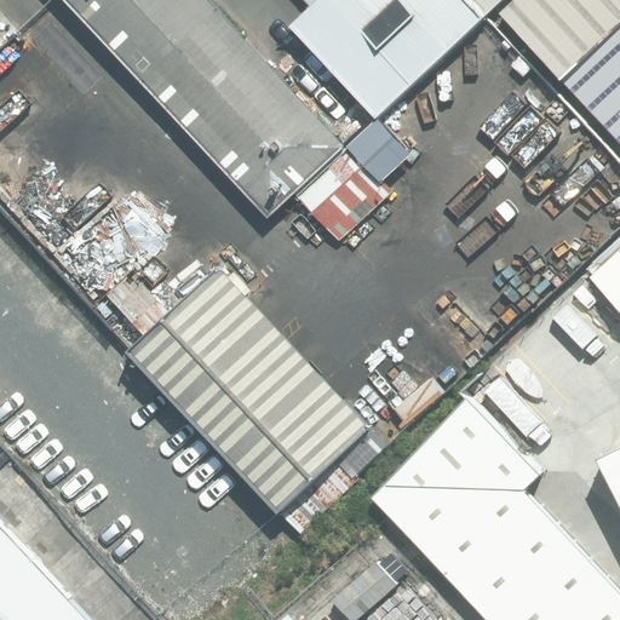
[(342,147),(205,0),(62,0),(264,218),(342,147)]
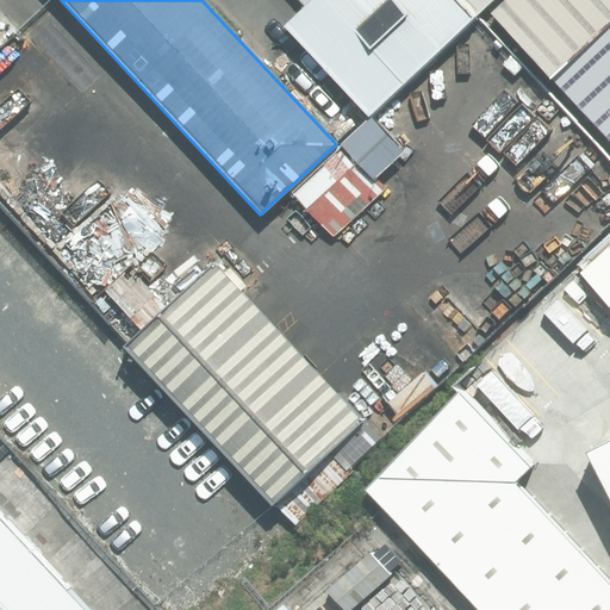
[(473,18),(456,0),(310,0),(282,26),(367,117),(473,18)]
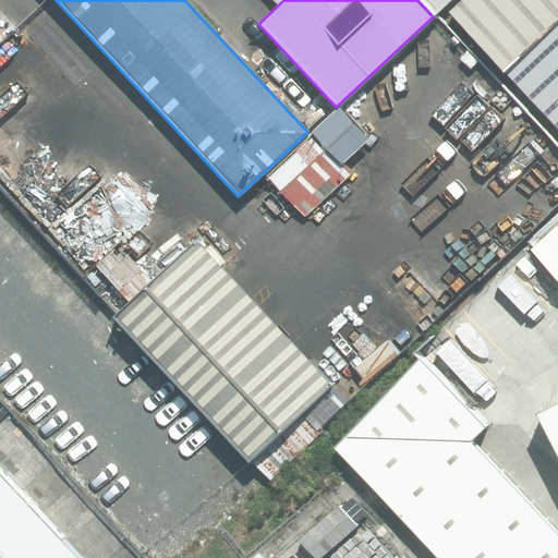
[(417,0),(433,16),(450,0),(417,0)]
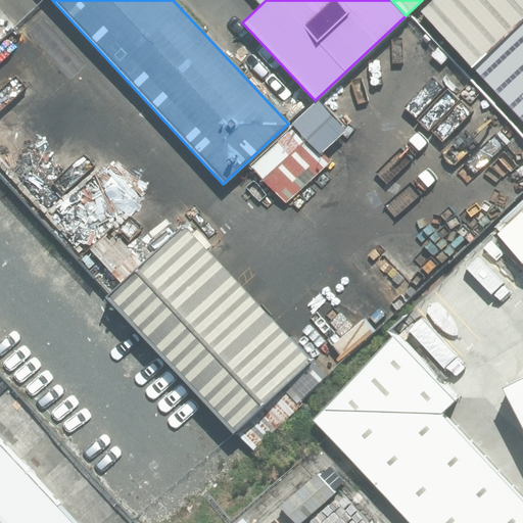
[(522,12),(522,0),(431,0),(418,12),(466,64),(522,12)]
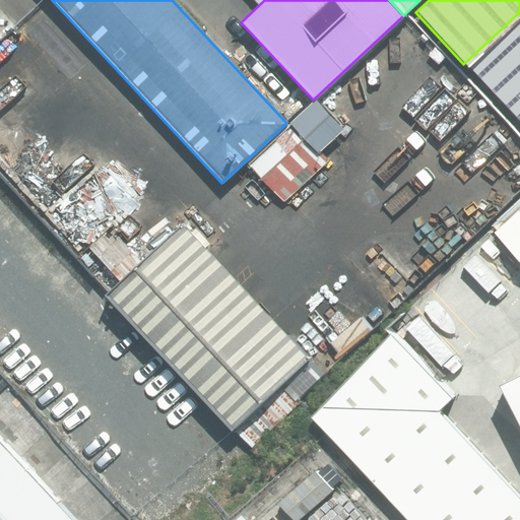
[(519,28),(463,64),(519,129),(519,28)]
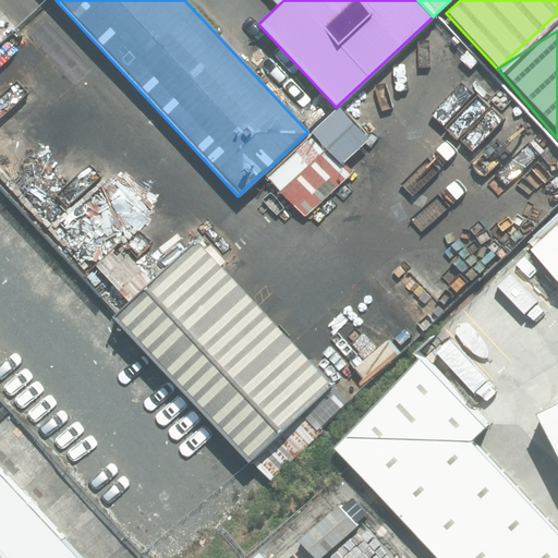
[(557,219),(525,250),(556,281),(557,283),(557,219)]
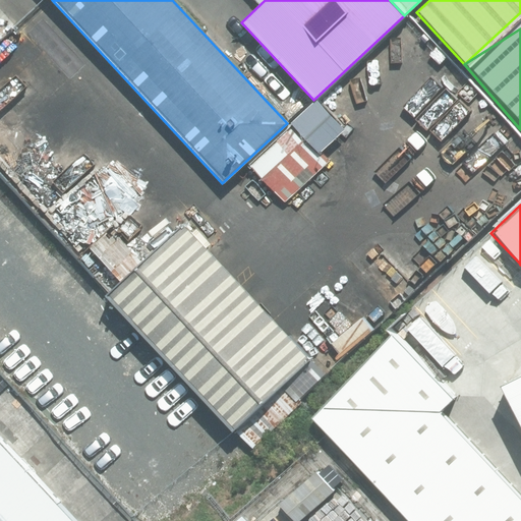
[(308,360),(185,229),(109,299),(231,431),(308,360)]
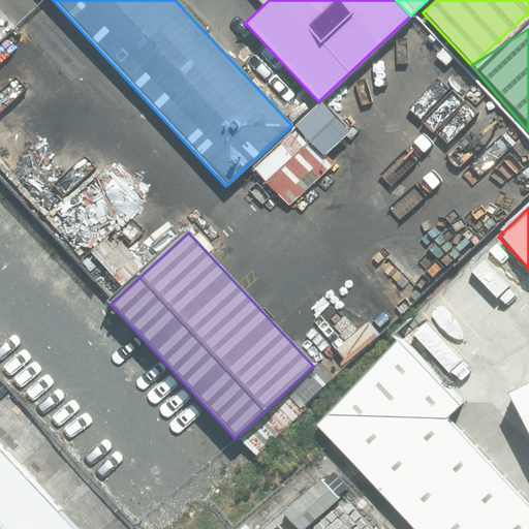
[(308,427),(405,528),(528,528),(528,503),(446,416),(457,407),(396,343),(308,427)]
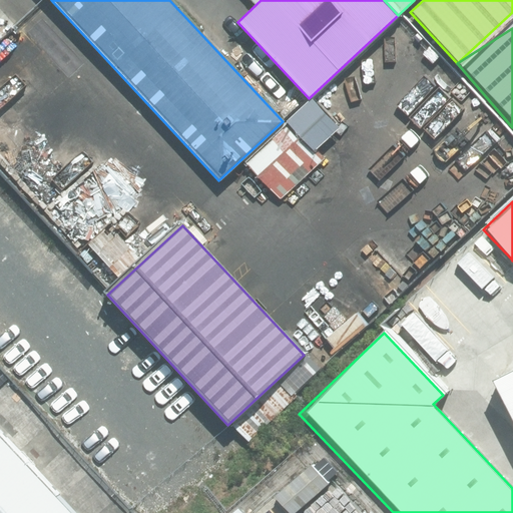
[(512,366),(488,380),(512,428),(512,366)]
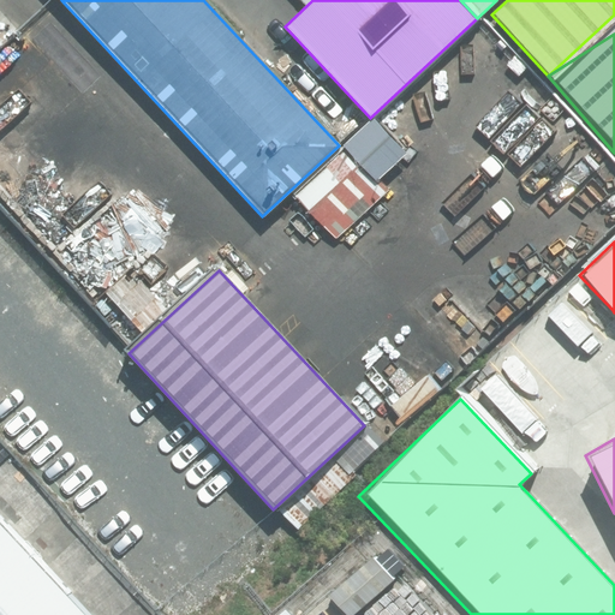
[(0,614),(83,614),(0,527),(0,614)]
